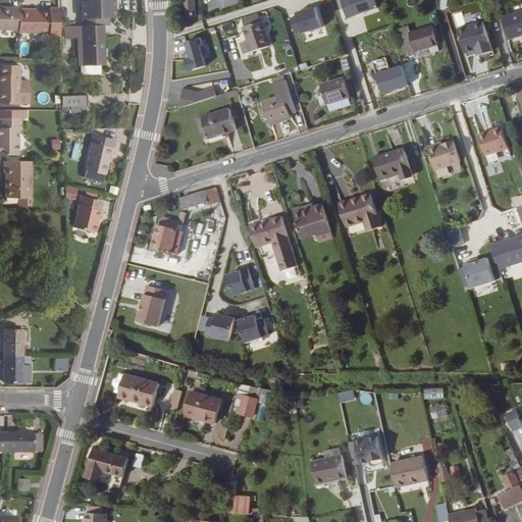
[(105,65),(103,25),(109,25),(108,17),(115,17),(114,0),(90,0),(81,0),(82,25),(64,25),(65,38),(76,37),(77,65),(80,65),(80,71),(83,74),(100,73),(99,65),(105,65)]
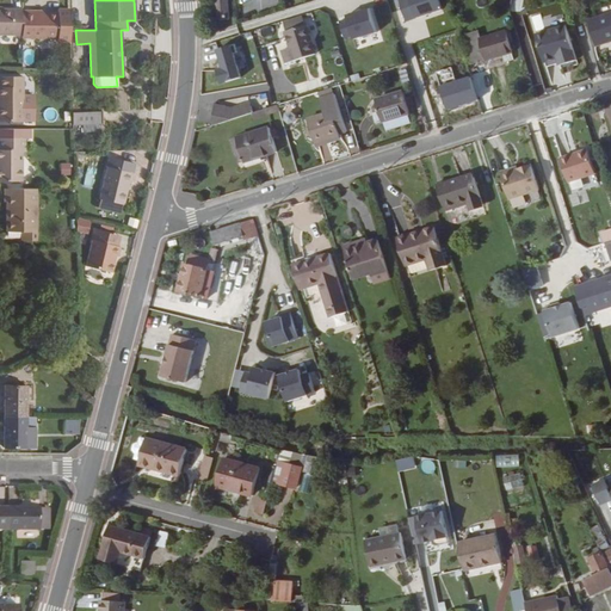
[(229,19),(228,0),(216,0),(218,20),(229,19)]
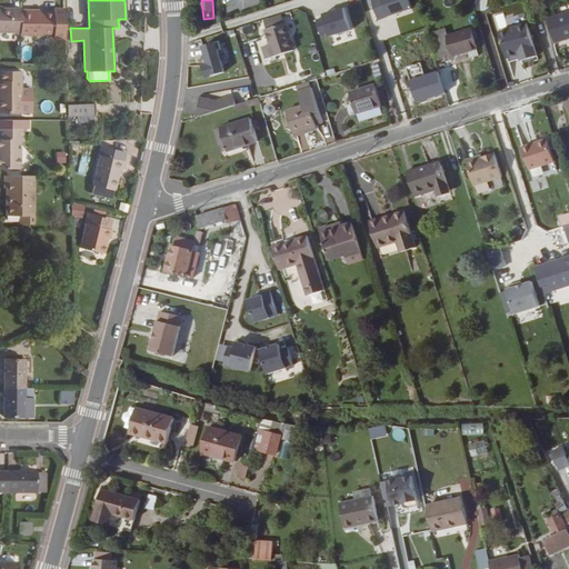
[(407,0),(370,0),(378,19),(410,8),(407,0)]
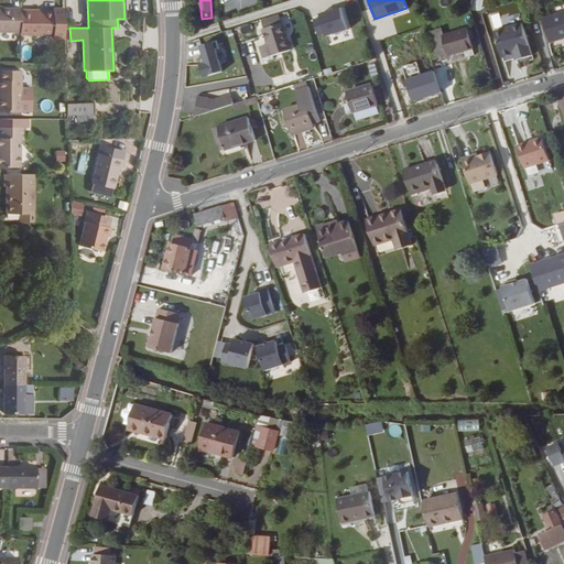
[(0,31),(19,32),(20,10),(20,8),(0,8),(0,31)]
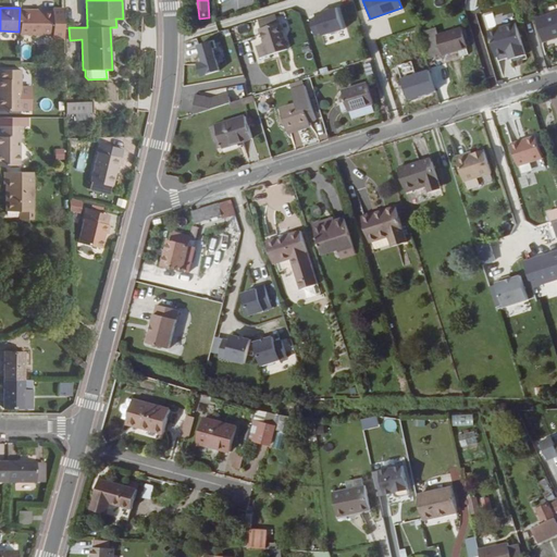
[(310,15),(316,38),(349,31),(344,8),(310,15)]
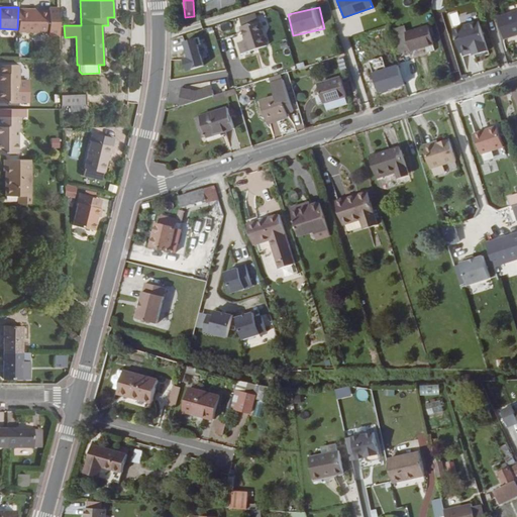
[(17,29),(17,31),(48,31),(48,11),(26,11),(26,9),(18,9),(17,29)]
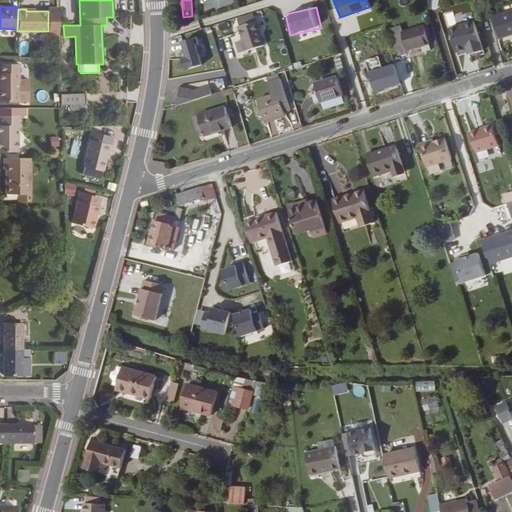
[(511,34),(511,10),(493,17),(500,39),(511,34)]
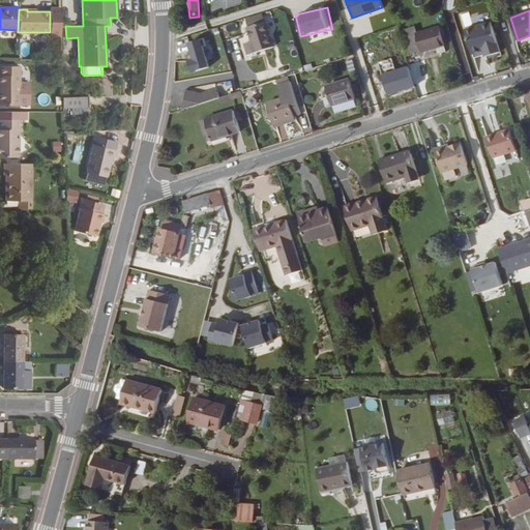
[(474,18),(476,26),(493,20),(490,12),(474,18)]
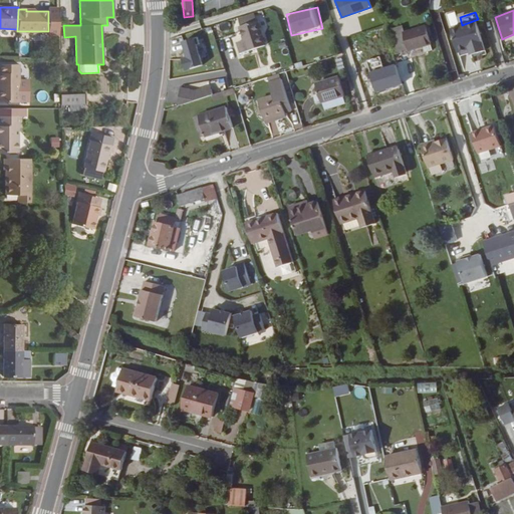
[(266,45),(256,13),(239,18),(241,26),(240,26),(244,40),(237,42),(241,53),(266,45)]
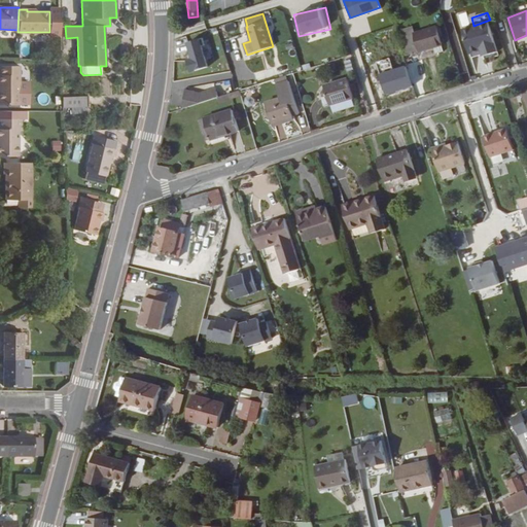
[(499,56),(489,22),(461,31),(470,59),(482,56),(484,60),(499,56)]
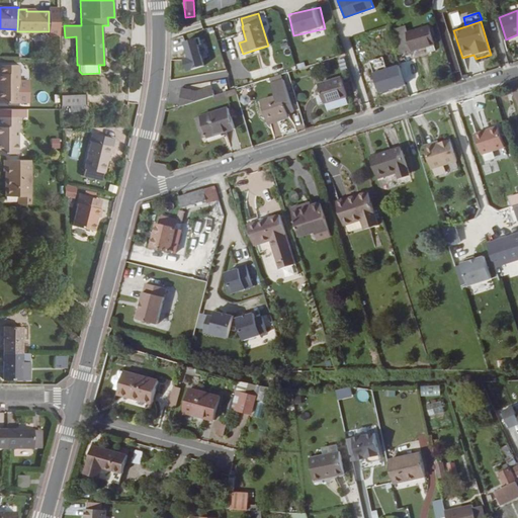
[(435,45),(429,25),(408,31),(406,26),(392,30),(399,54),(412,50),(412,52),(426,47),(434,45),(435,45)]
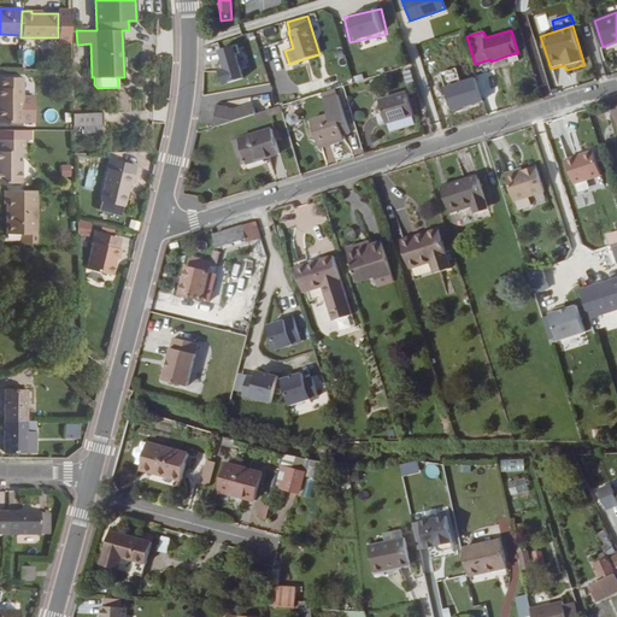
[(240,45),(221,48),(228,83),(247,80),(240,45)]
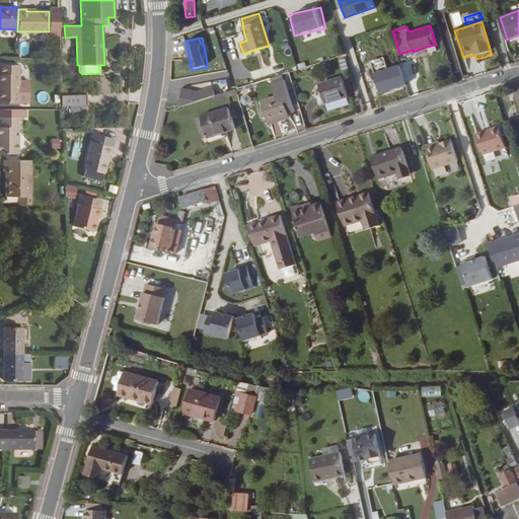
[(437,51),(435,45),(427,47),(429,53),(437,51)]
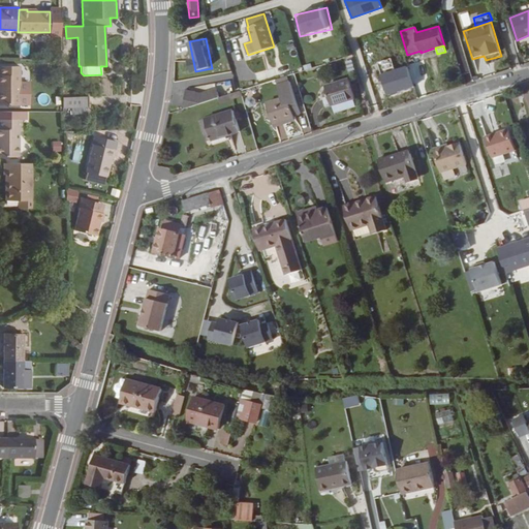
[(395,70),(391,58),(378,62),(382,74),(395,70)]
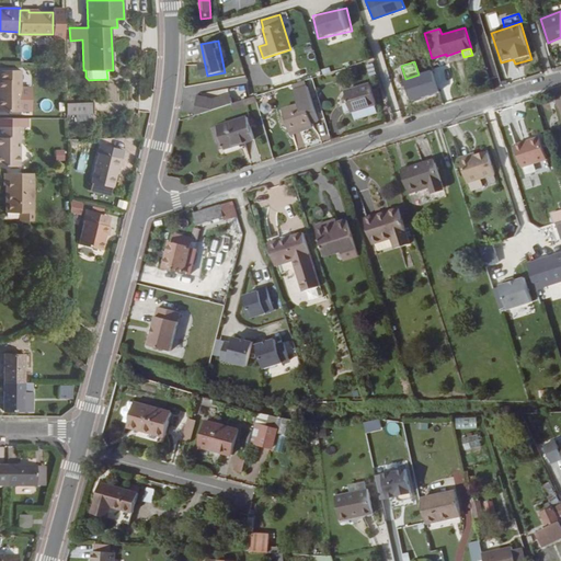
[(376,73),(373,64),(367,66),(369,76),(376,73)]
